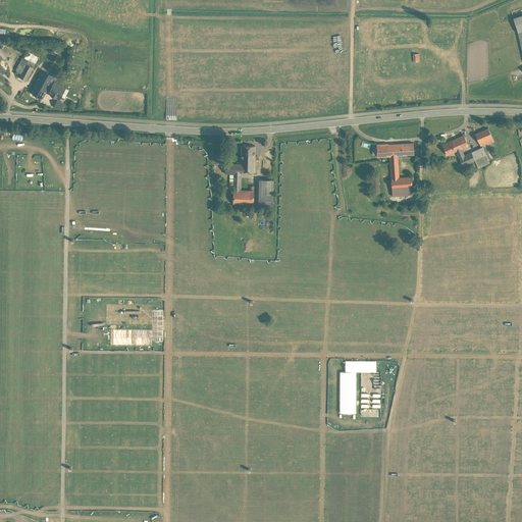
[(14,70),(17,71),(24,58),(35,63),(38,56),(24,50),(14,70)]
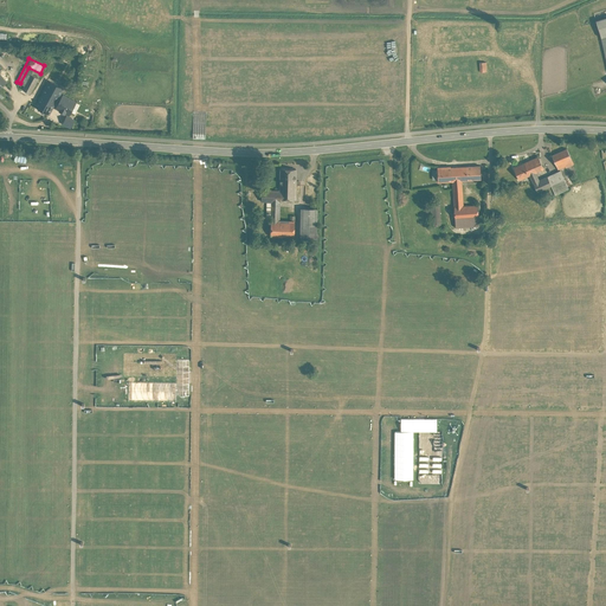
[(40,73),(28,68),(20,83),(24,85),(23,89),(30,94),(38,78),(40,73)]
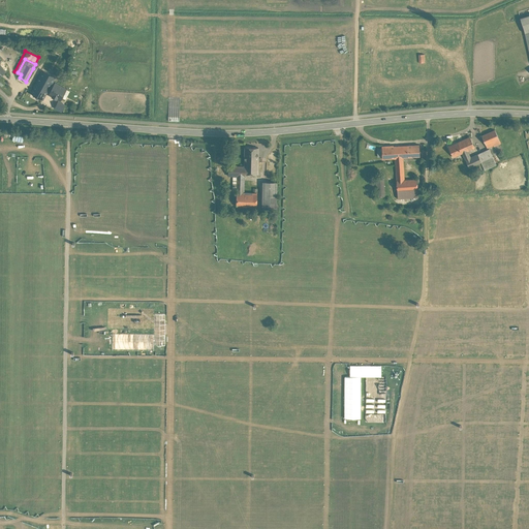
[(43,71),(32,93),(42,98),(55,78),(43,71)]
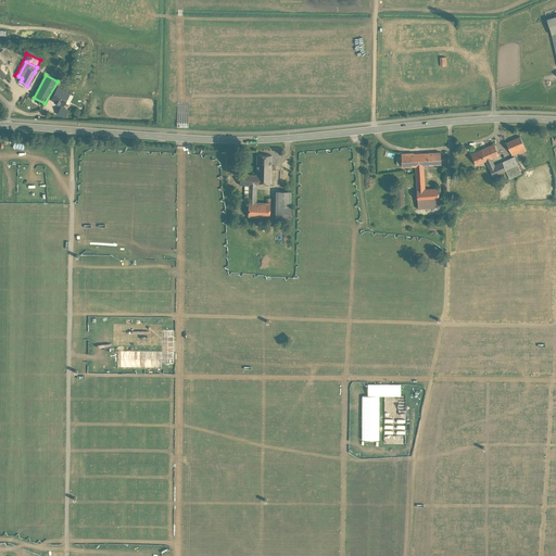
[(58,87),(51,100),(63,106),(71,93),(58,87)]
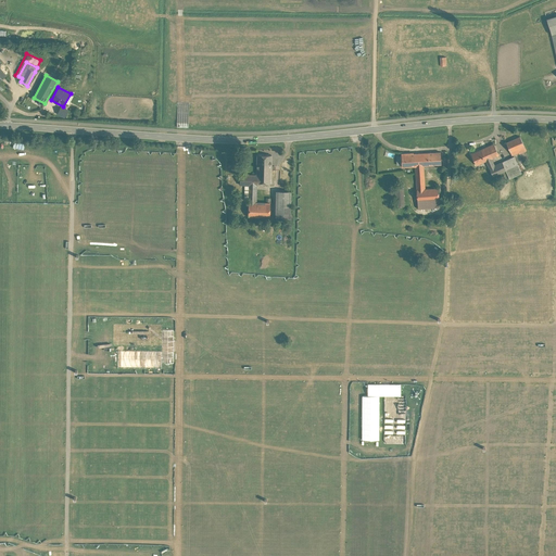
[(61,105),(57,114),(65,118),(70,110),(61,105)]
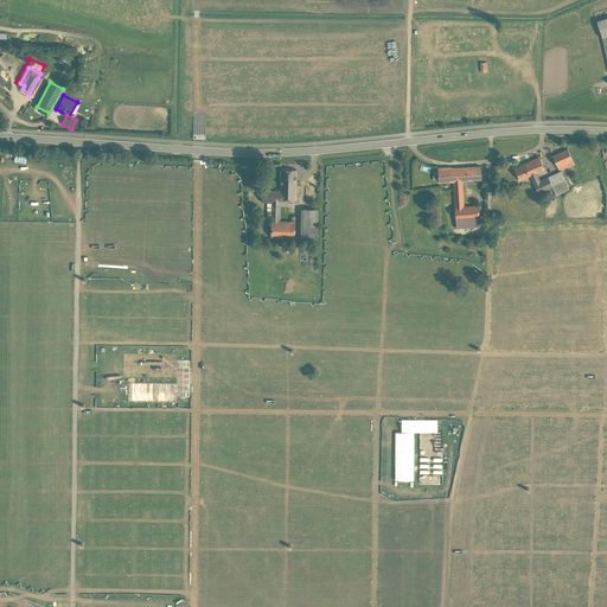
[(568,148),(553,155),(558,170),(567,166),(567,167),(574,164),(568,148)]
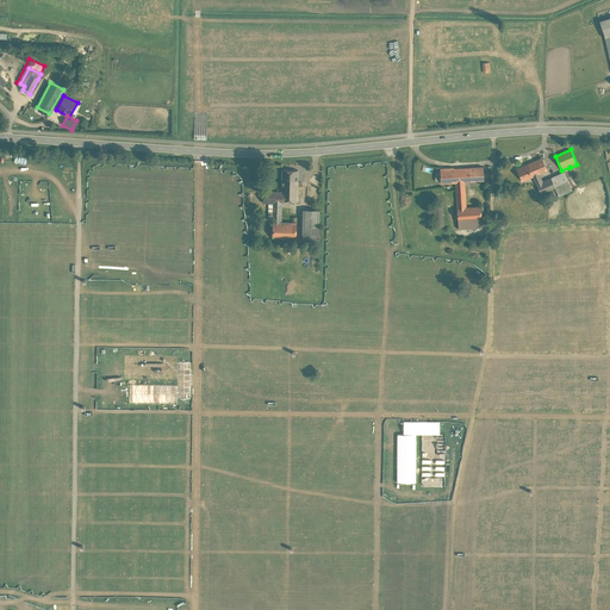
[(542,157),(528,163),(533,176),(541,193),(555,187),(551,178),(542,181),(539,174),(547,170),(542,157)]
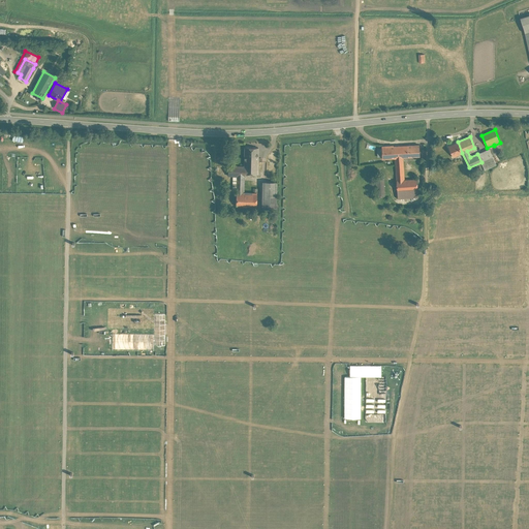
[(458,142),(448,146),(453,157),(462,153),(458,142)]
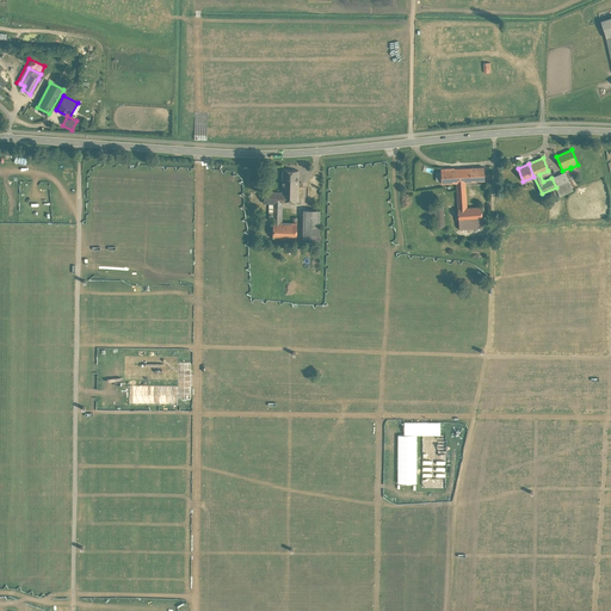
[(470,167),(456,168),(457,181),(466,181),(471,181),(470,167)]
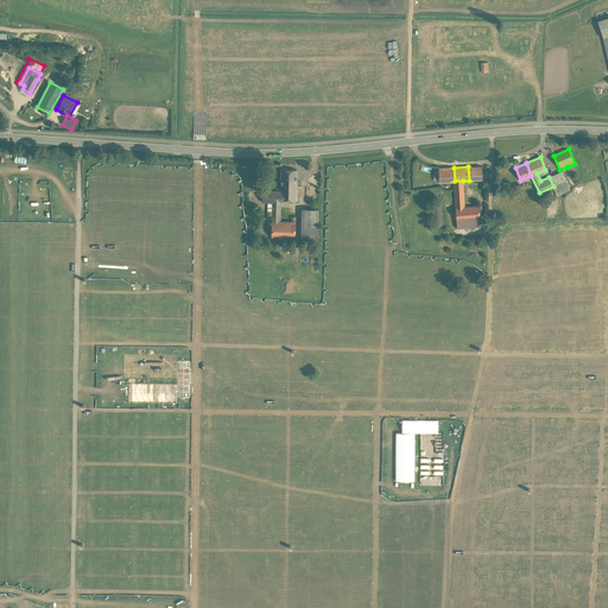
[(481,166),(468,166),(469,181),(482,179),(481,166)]
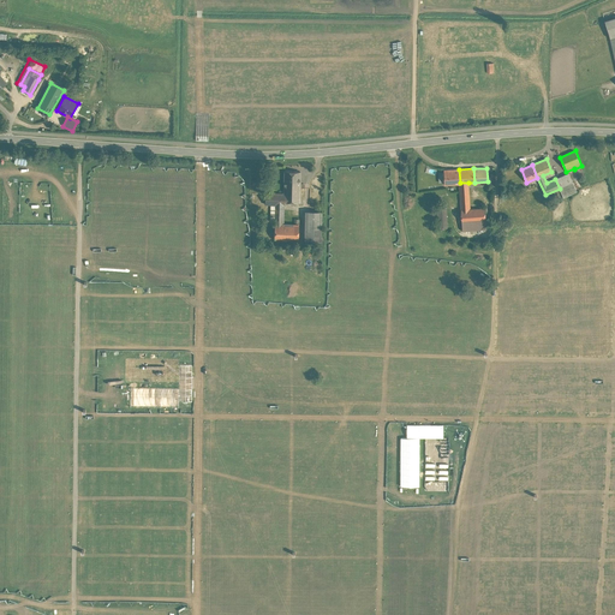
[(459,169),(445,171),(446,184),(459,183),(460,183),(459,169)]
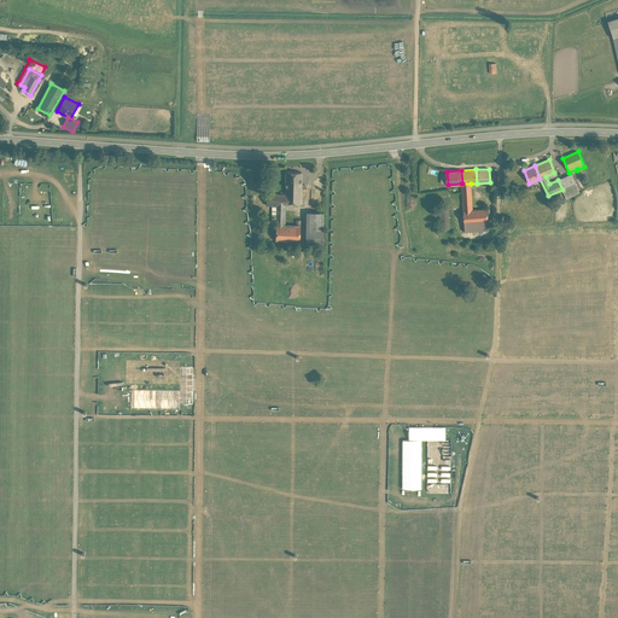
[(302,172),(286,172),(286,184),(302,185),(302,172)]
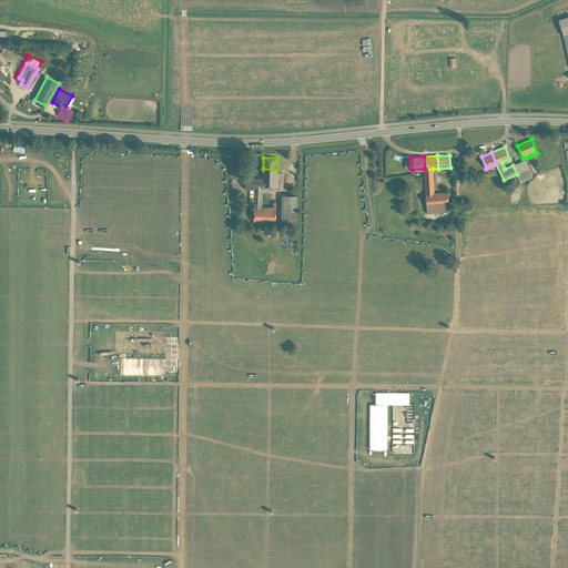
[(513,165),(517,174),(529,169),(525,160),(513,165)]
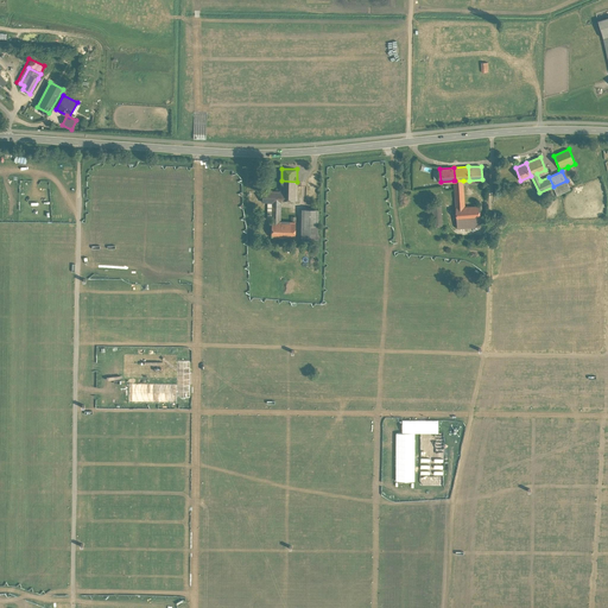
[(282,190),(263,190),(263,202),(268,202),(272,202),(280,202),(282,202),(282,198),(296,198),(297,187),(297,185),(297,182),(282,181),(282,190)]
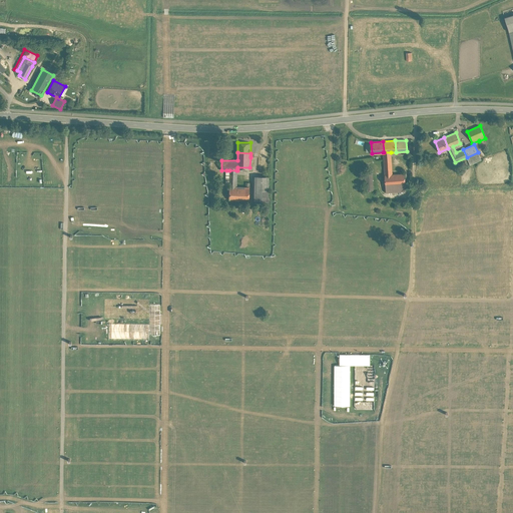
[(384,152),(383,152),(385,174),(392,174),(391,152),(384,152)]
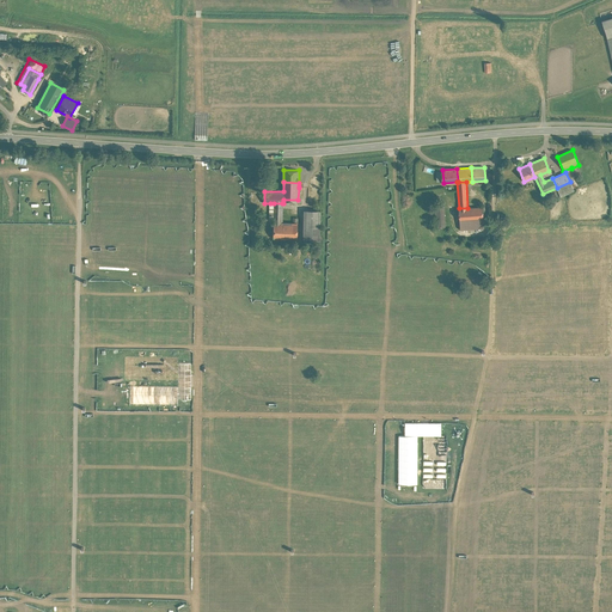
[(570,182),(557,188),(561,196),(574,190),(570,182)]
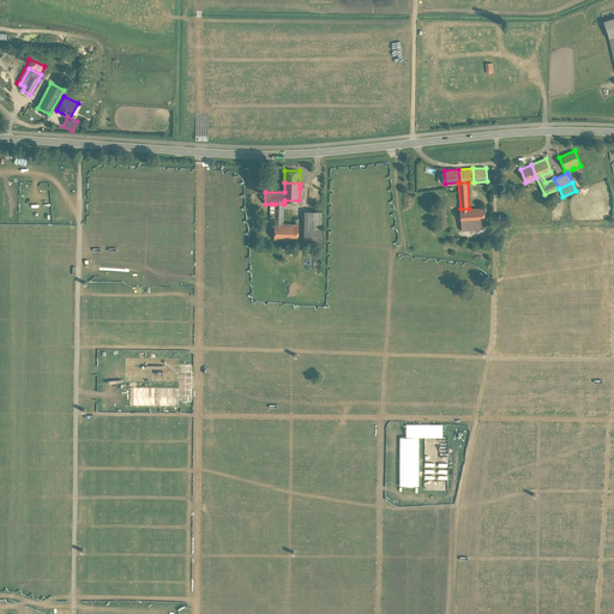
[(446,206),(437,206),(438,228),(446,228),(446,206)]
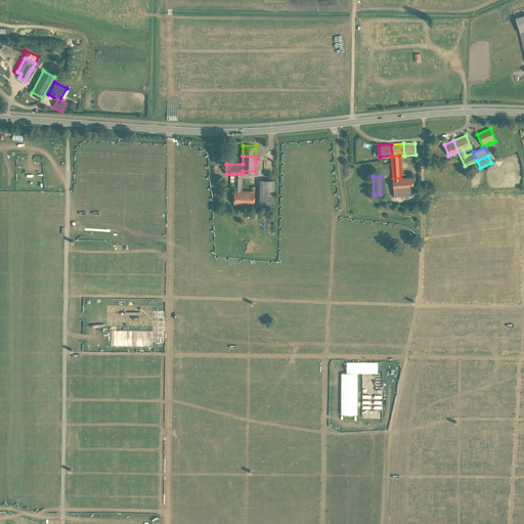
[(413,177),(400,178),(393,178),(393,189),(413,187),(413,177)]
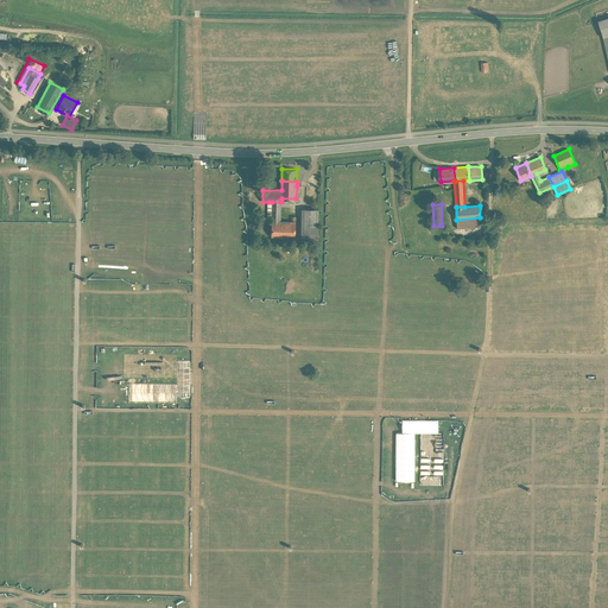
[(318,209),(302,208),(302,238),(318,239),(318,209)]
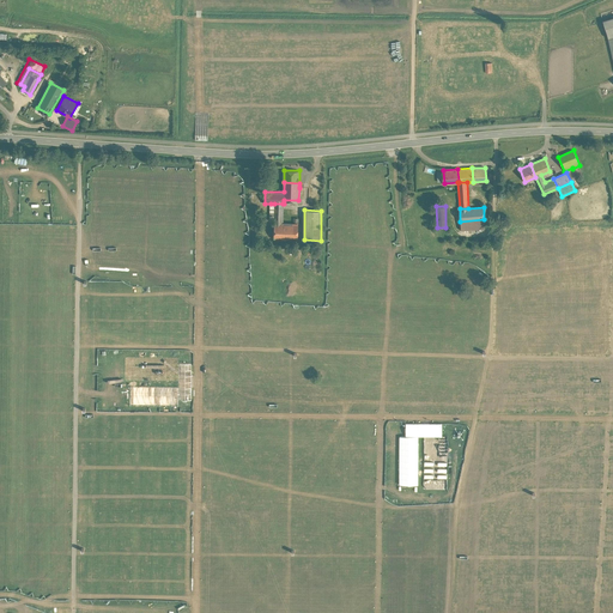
[(283,223),(274,223),(274,238),(297,240),(298,224),(293,223),(283,223)]
